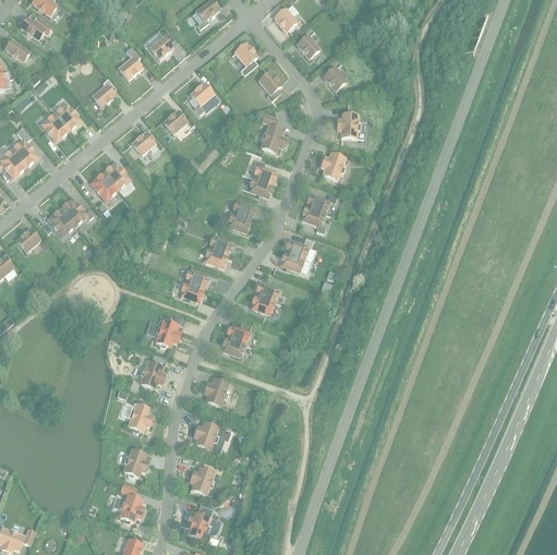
[(43,11),(49,15),(56,7),(46,0),(33,0),(32,3),(38,8),(37,9),(41,12),(43,11)]
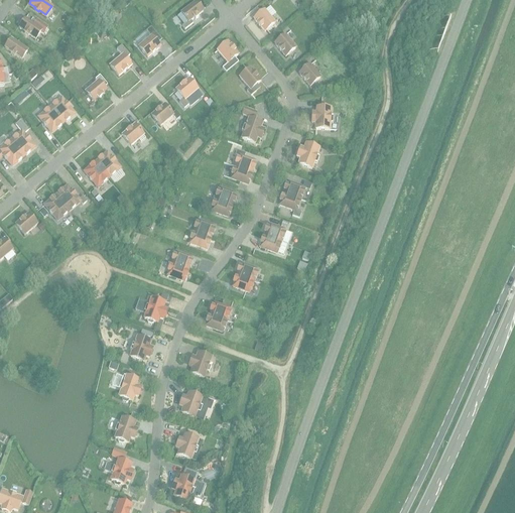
[(190,21),(188,18),(192,16),(194,17),(198,14),(197,13),(202,9),(195,0),(180,10),(186,19),(180,23),(182,27),(190,21)]
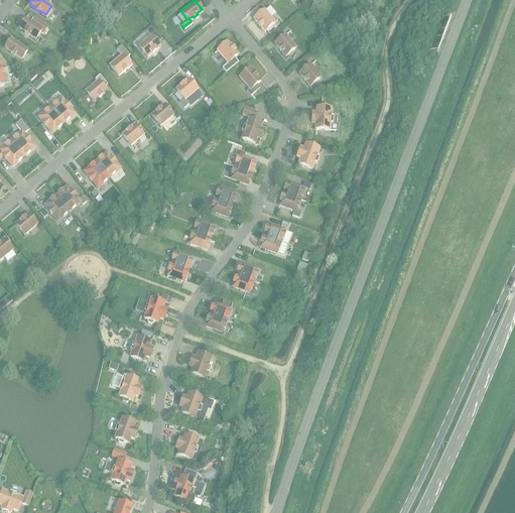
[(260,25),(263,29),(273,21),(263,8),(253,17),(256,21),(259,25),(260,25)]
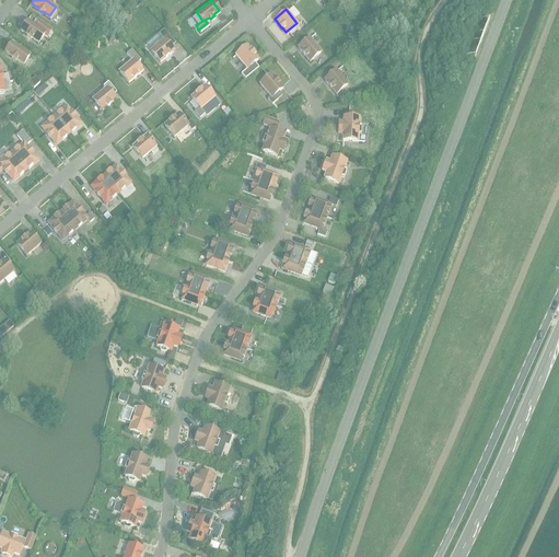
[(31,35),(37,39),(43,32),(44,31),(35,25),(26,19),(20,27),(26,32),(25,33),(30,36),(31,35)]
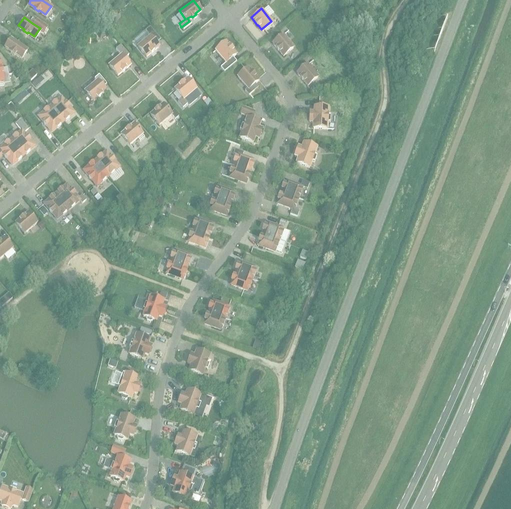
[(36,18),(32,23),(40,28),(39,29),(42,31),(46,25),(36,18)]
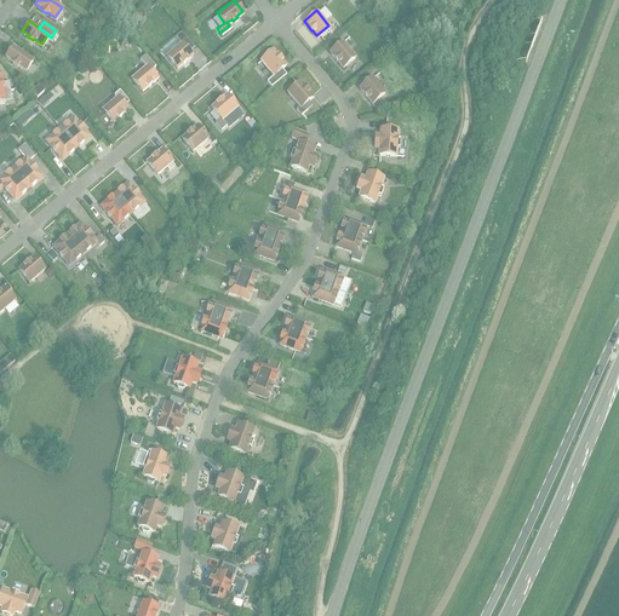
[(181,41),(166,53),(176,67),(182,62),(185,58),(191,53),(184,46),(190,41),(181,29),(175,34),(181,41)]
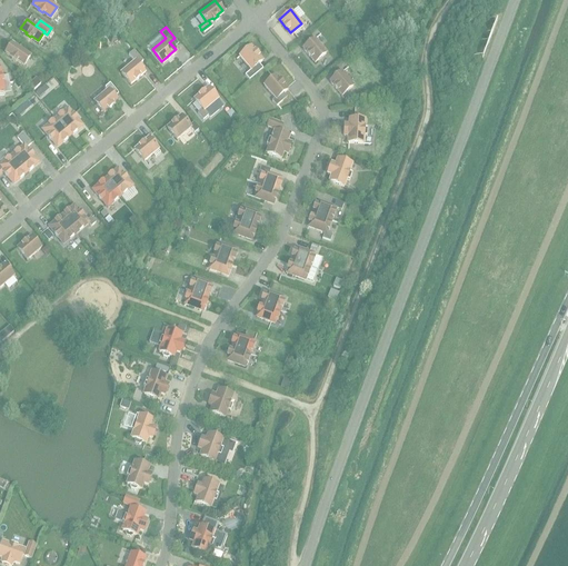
[(309,55),(314,60),(325,50),(314,37),(302,46),(306,51),(309,56),(309,55)]
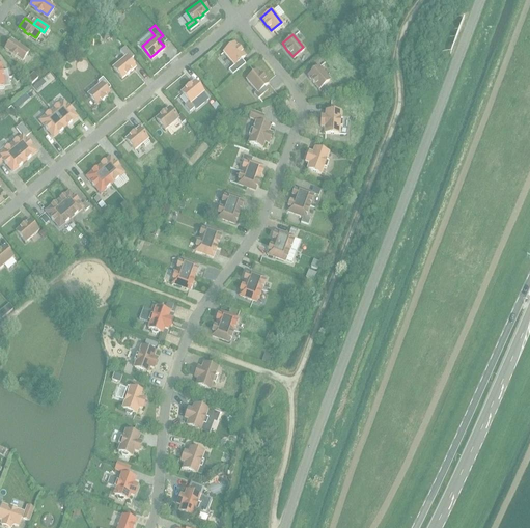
[(15,54),(21,59),(27,50),(10,38),(4,47),(10,51),(9,52),(14,55),(15,54)]
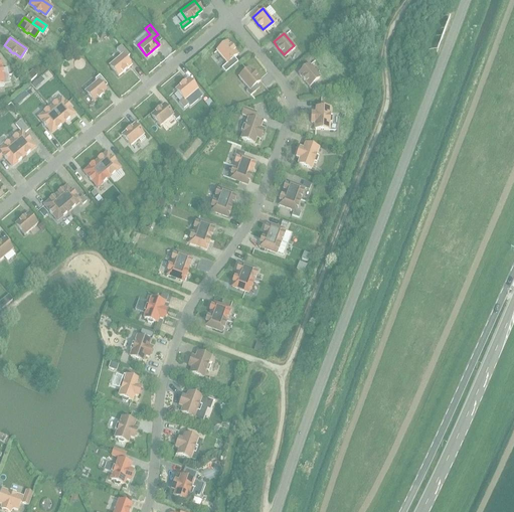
[(226,39),(215,48),(226,60),(220,65),(224,70),(234,62),(230,58),(236,52),(233,48),(229,44),(226,39)]
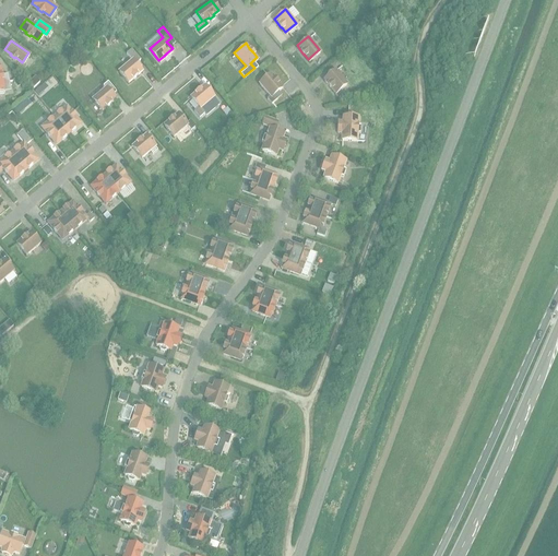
[(141,69),(134,61),(140,57),(130,46),(126,50),(131,58),(118,69),(127,80),(132,77),(137,73),(141,69)]
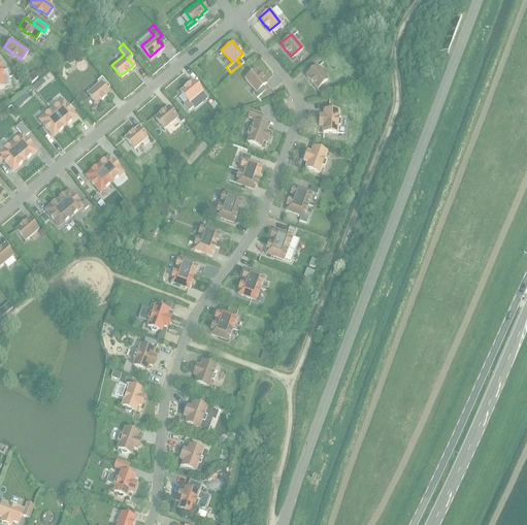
[(313,81),(316,86),(327,77),(316,64),(305,73),(309,77),(308,77),(313,81)]
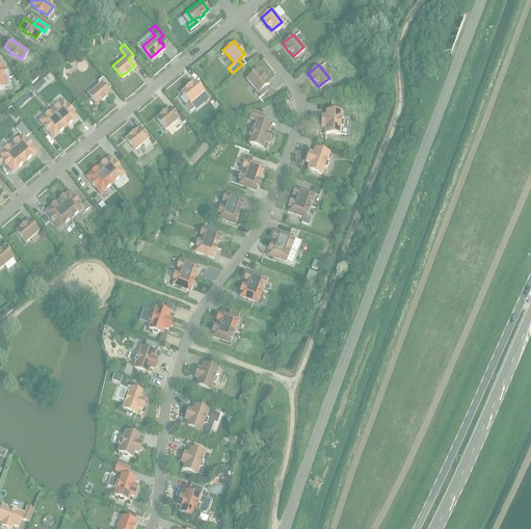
[(16,69),(10,74),(16,79),(21,75),(16,69)]
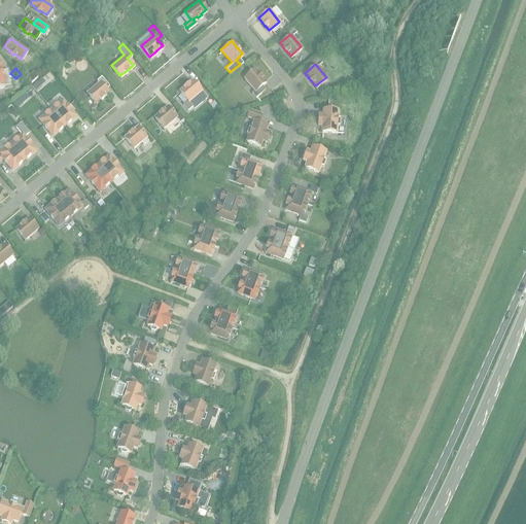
[(257,72),(254,68),(243,76),(253,89),(250,91),(254,96),(260,91),(257,86),(265,80),(261,76),(257,72)]
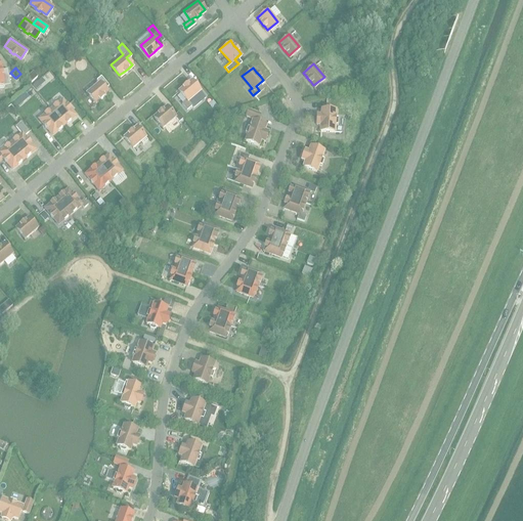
[(94,101),(107,91),(101,83),(104,80),(100,74),(95,79),(97,81),(86,91),(94,101)]
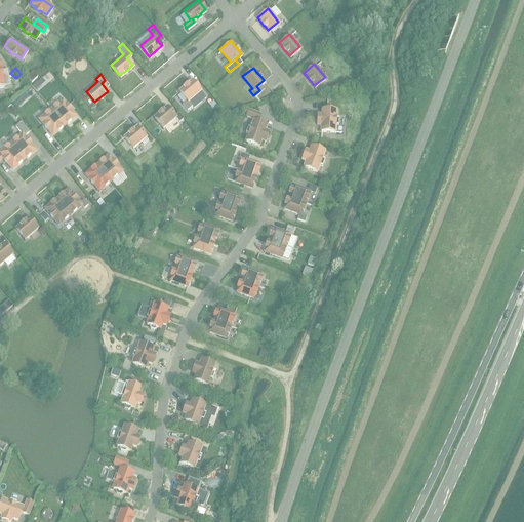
[(191,104),(188,99),(200,89),(191,78),(187,82),(183,85),(178,89),(186,97),(180,102),(186,108),(191,104)]
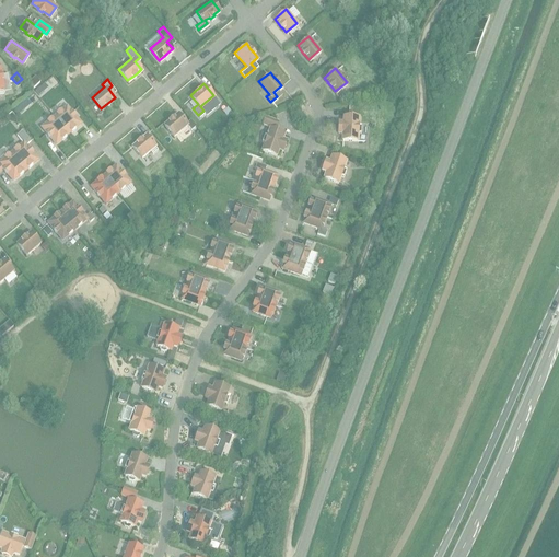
[(20,101),(13,105),(19,111),(24,106),(20,101)]
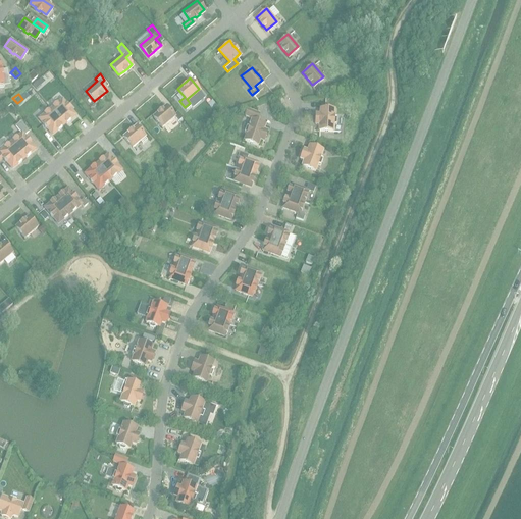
[(50,107),(63,122),(65,120),(69,118),(69,117),(74,113),(69,107),(69,106),(66,103),(61,97),(56,102),(55,101),(52,104),(52,105),(50,107)]
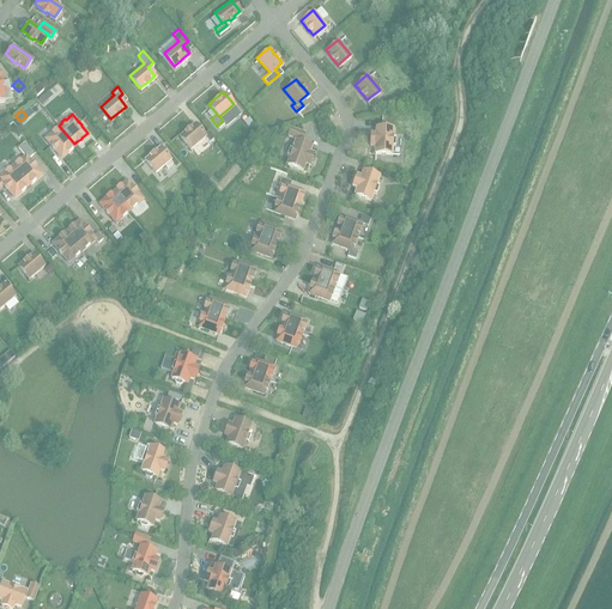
[(208,128),(203,133),(194,122),(188,127),(188,126),(185,131),(179,134),(189,147),(204,134),(208,140),(214,135),(208,128)]
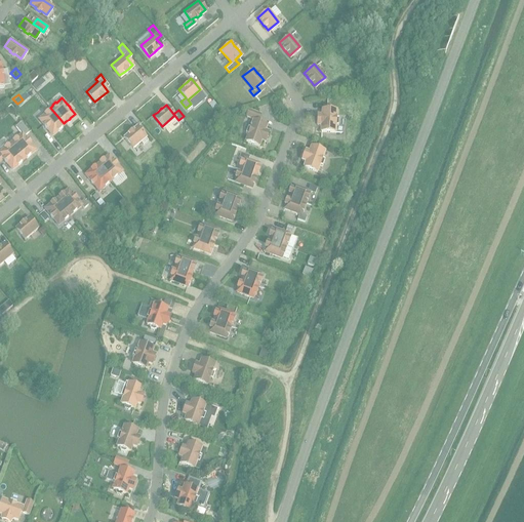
[(61,125),(64,123),(50,108),(47,110),(47,109),(43,112),(44,113),(38,117),(43,123),(46,127),(51,133),(57,128),(57,129),(62,126),(61,125)]
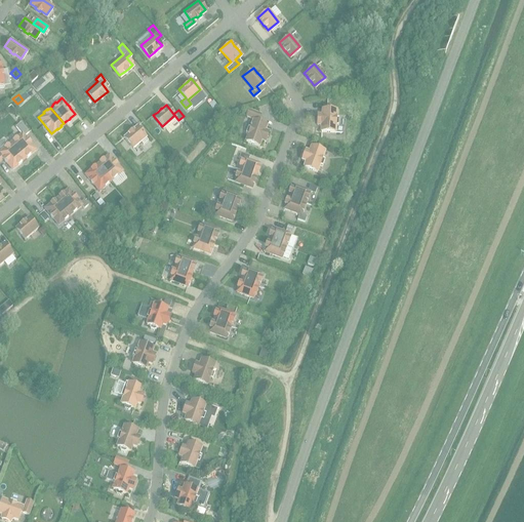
[(259,112),(247,108),(245,114),(253,117),(250,125),(249,125),(247,124),(244,131),(247,132),(245,138),(257,144),(259,137),(264,139),(268,130),(264,129),(266,123),(256,120),(257,118),(259,112)]
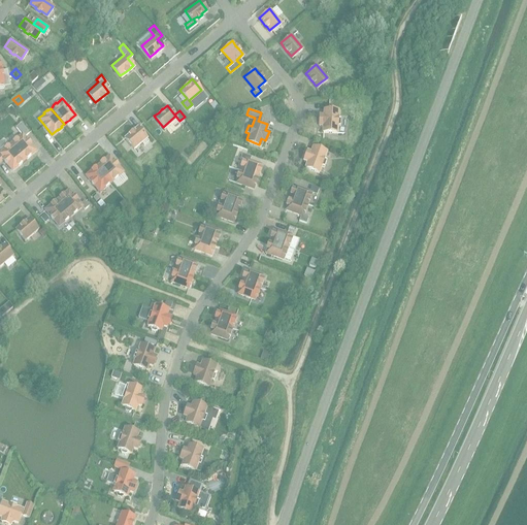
[(322,124),(322,130),(335,131),(336,124),(339,124),(339,117),(337,117),(337,116),(336,116),(337,108),(323,108),(323,115),(319,113),(318,124),(322,124)]
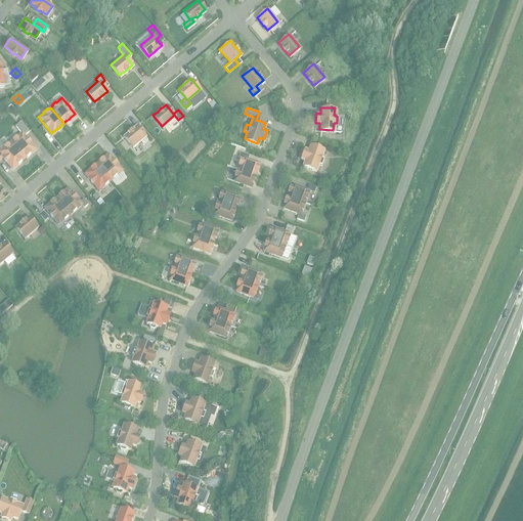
[(27,137),(23,134),(28,130),(19,120),(14,124),(22,132),(15,136),(15,135),(12,138),(12,139),(9,141),(23,157),(26,155),(26,156),(30,153),(29,152),(34,147),(30,141),(27,137)]
